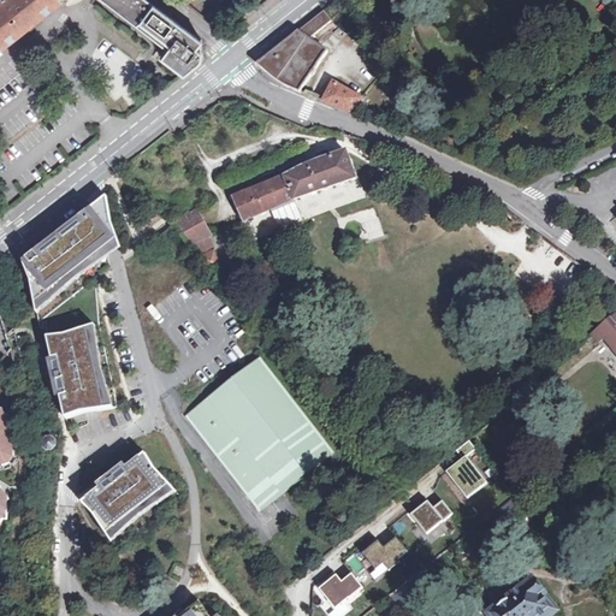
[(0,0),(0,43),(57,0),(0,0)]
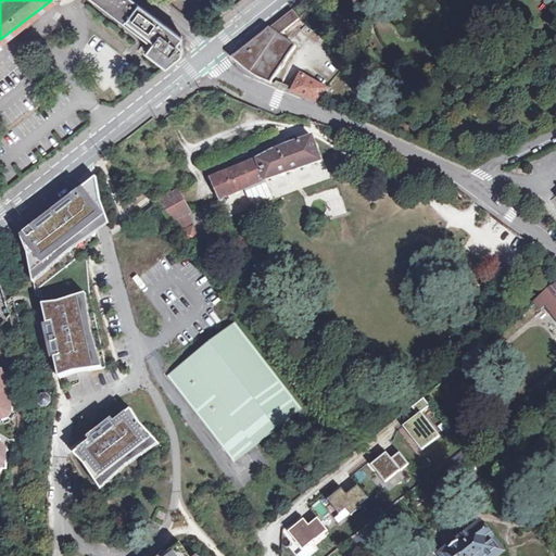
[(91,0),(95,2),(149,43),(142,52),(163,67),(179,53),(181,51),(181,49),(182,36),(154,15),(155,14),(139,0),(91,0)]
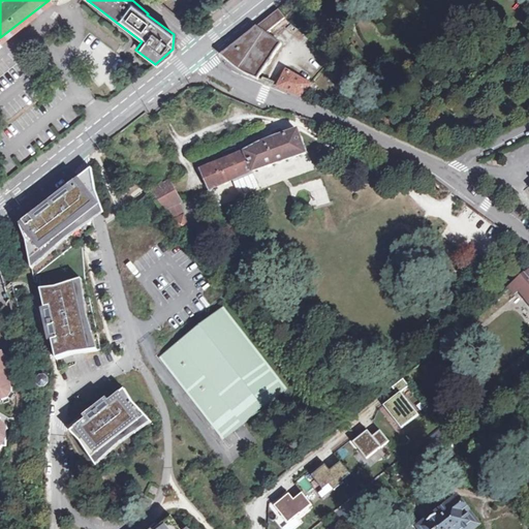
[(263,22),(271,30),(286,18),(279,10),(263,22)]
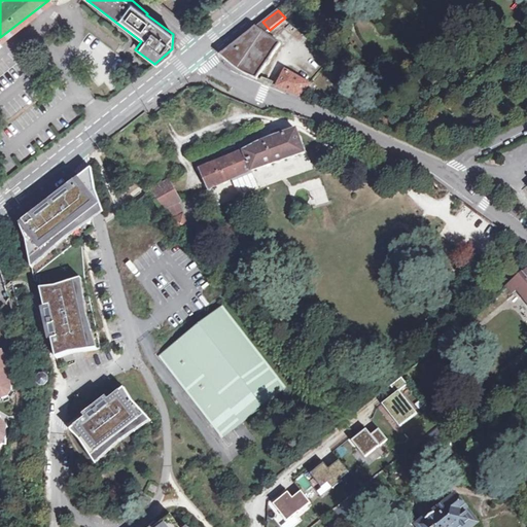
[(270,30),(262,22),(255,28),(265,34),(270,30)]
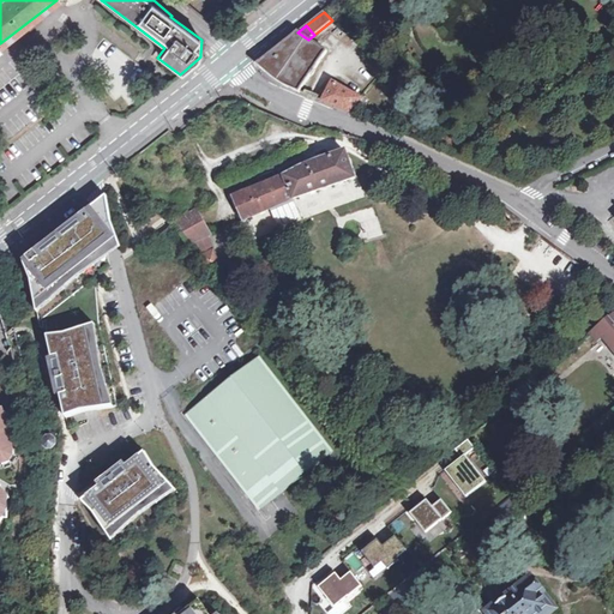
[(308,40),(298,32),(258,64),(268,72),(270,74),(272,77),(282,83),(287,85),(292,88),(299,92),(327,50),(308,40)]
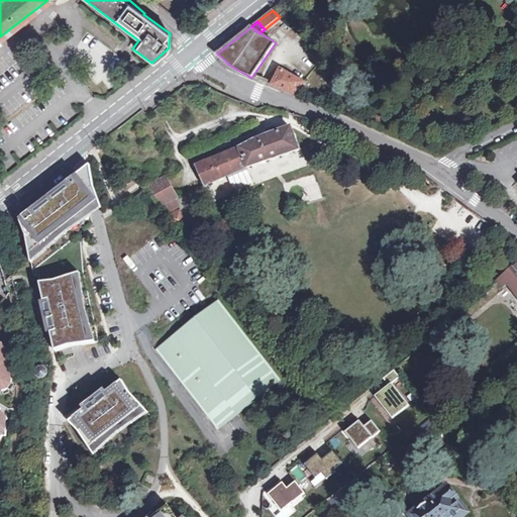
[(306,82),(281,69),(272,85),(294,94),(306,82)]
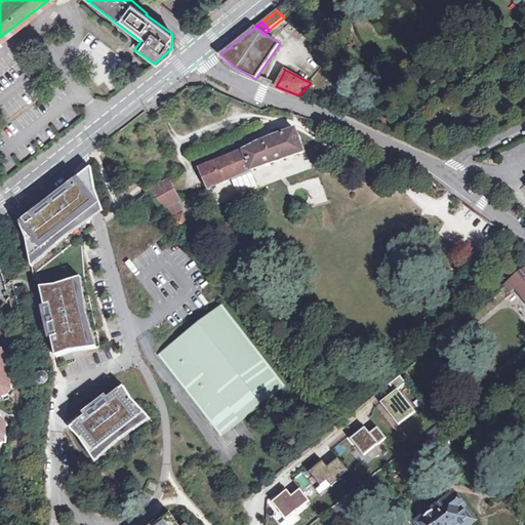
[(304,151),(295,128),(274,136),(264,140),(216,162),(211,164),(206,165),(200,167),(209,188),(304,151)]
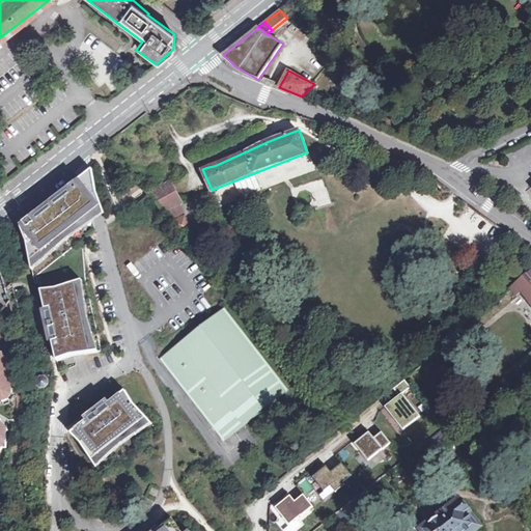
[(84,197),(90,215),(92,222),(99,218),(105,214),(96,192),(92,169),(86,174),(80,178),(84,197)]
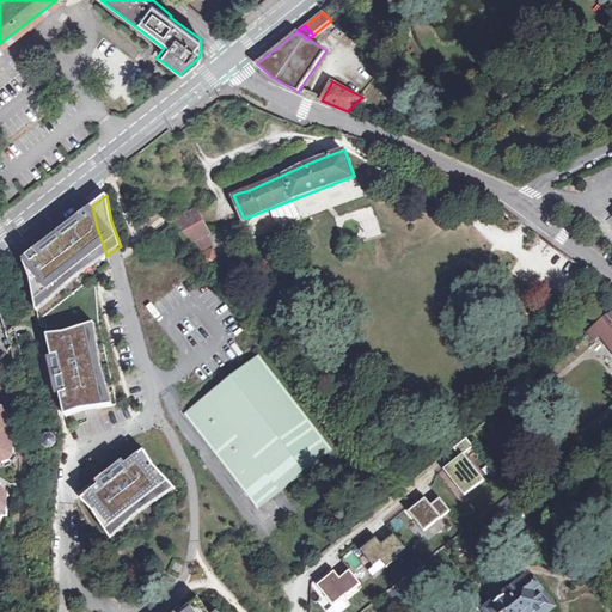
[(31,281),(36,301),(77,268),(104,248),(97,227),(92,206),(23,261),(31,281)]
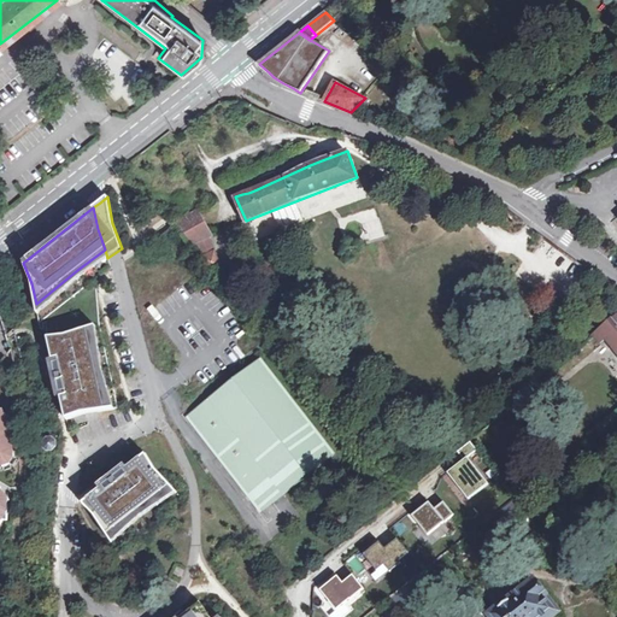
[(184,234),(191,244),(212,235),(198,211),(184,218),(176,224),(184,234)]
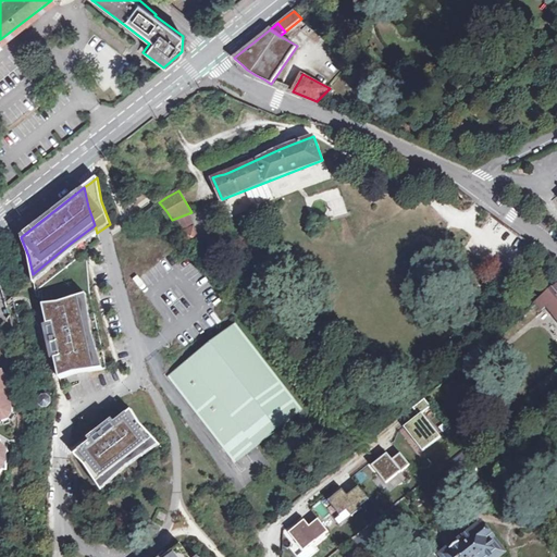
[(346,210),(341,197),(321,205),(327,218),(346,210)]
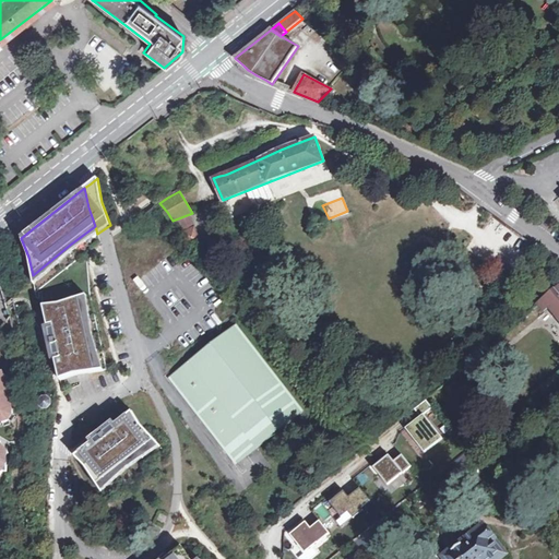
[(33,275),(34,284),(72,251),(97,234),(95,226),(70,245),(33,275)]
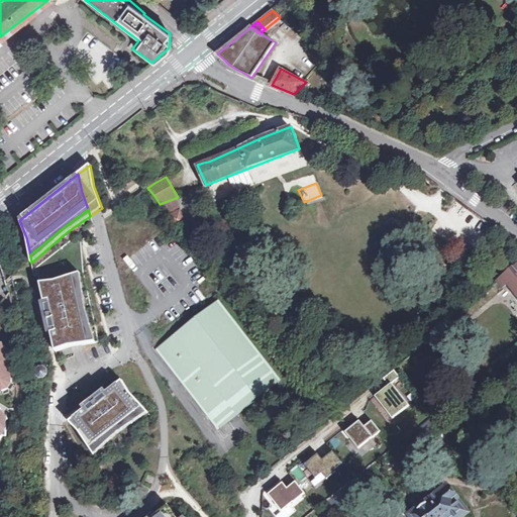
[(186,222),(181,210),(168,214),(177,226),(186,222)]
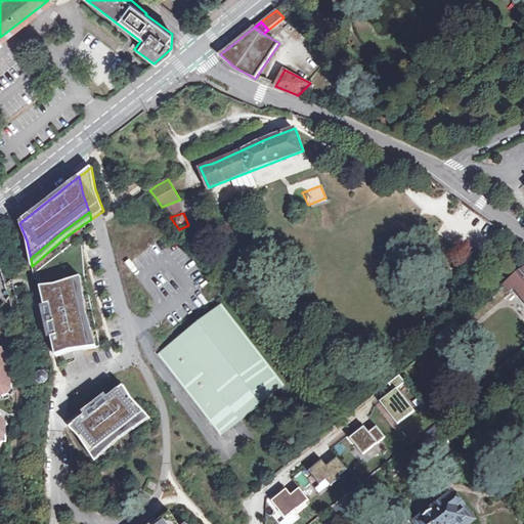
[(516,290),(523,299),(523,267),(504,285),(512,294),(516,290)]
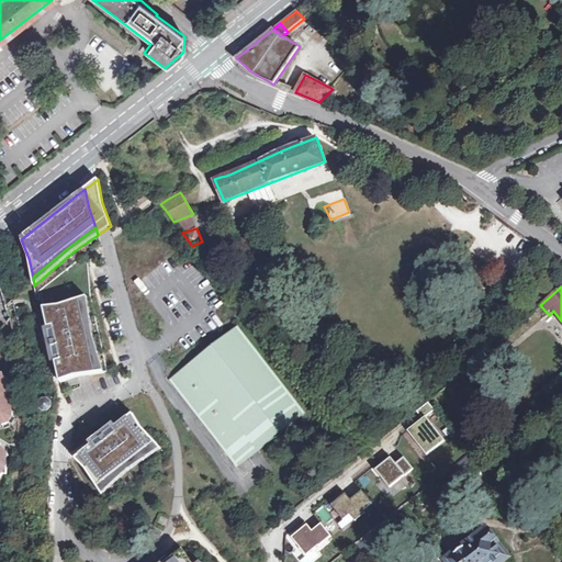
[(88,298),(80,300),(86,338),(97,374),(104,373),(93,336),(88,298)]
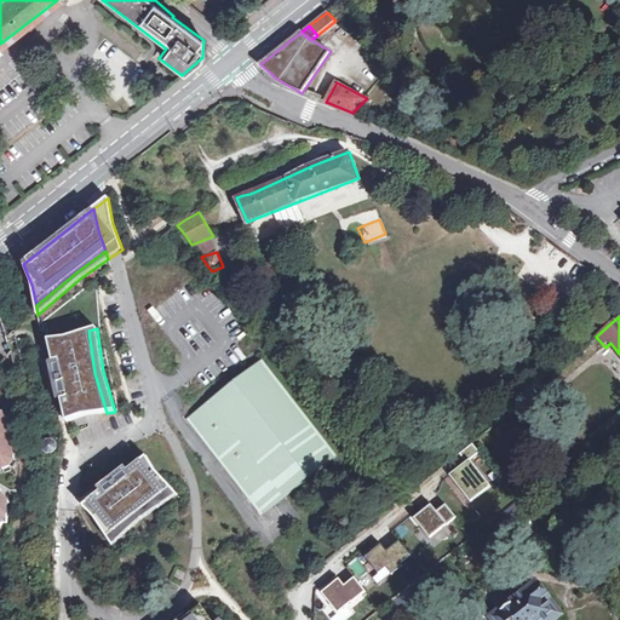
[(89,331),(65,337),(49,339),(53,361),(50,362),(58,401),(62,400),(67,423),(84,415),(107,413),(95,373),(89,331)]
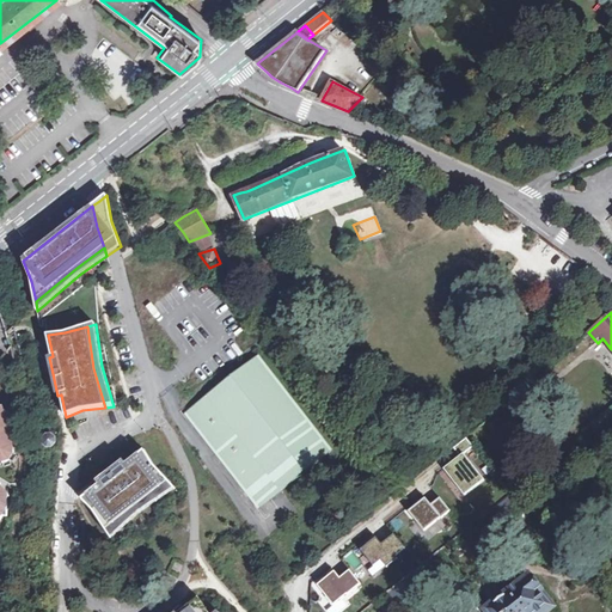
[(331,452),(257,356),(185,411),(259,507),(331,452)]
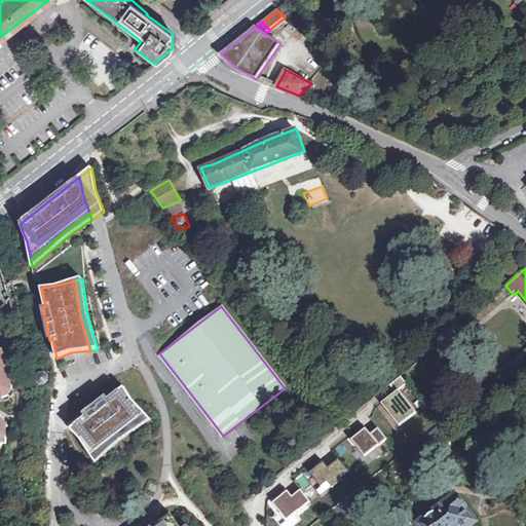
[(0,399),(3,400),(9,398),(12,391),(12,385),(10,383),(12,381),(8,369),(7,365),(2,350),(0,350),(0,399)]
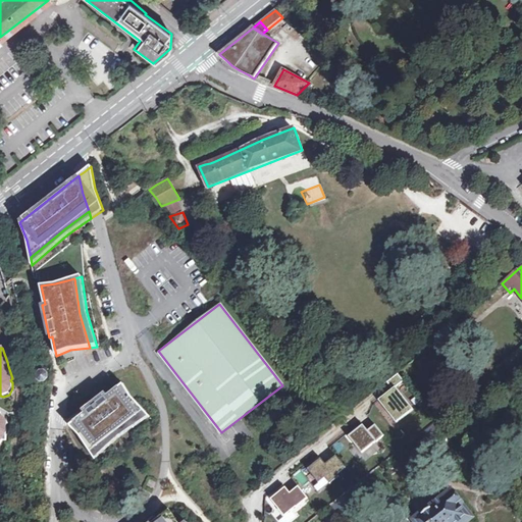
[(397,371),(386,380),(393,387),(378,399),(397,421),(413,408),(395,385),(403,379),(397,371)]
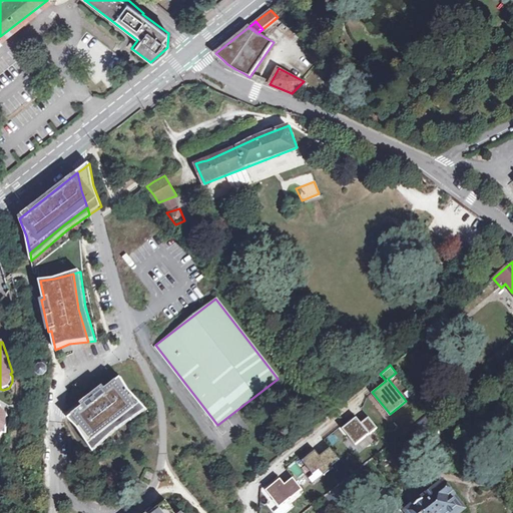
[(128,390),(121,377),(106,389),(104,387),(81,405),(83,407),(68,419),(79,430),(89,446),(113,424),(142,404),(128,390)]
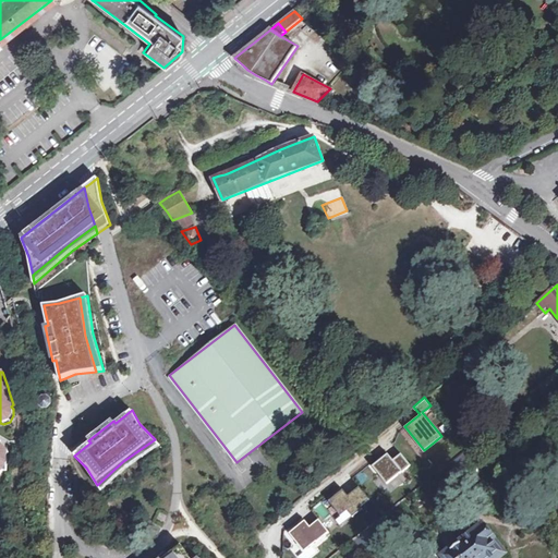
[(97,485),(101,492),(128,468),(160,446),(155,439),(123,461),(97,485)]
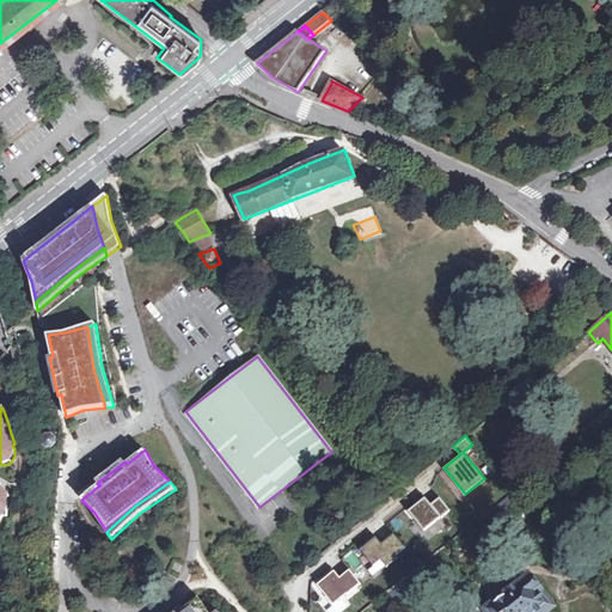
[(451,510),(441,497),(432,505),(426,497),(409,510),(424,531),(451,510)]
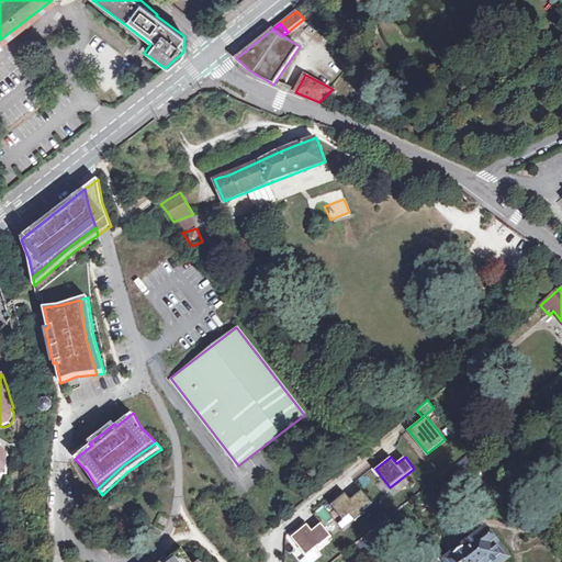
[(372,502),(361,489),(350,498),(345,492),(330,504),(343,518),(349,513),(355,519),(364,512),(362,509),(372,502)]
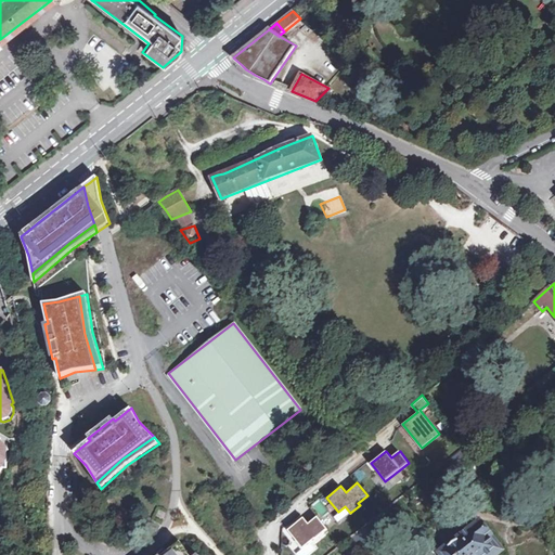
[(318,517),(309,524),(304,517),(288,530),(302,549),(327,529),(318,517)]
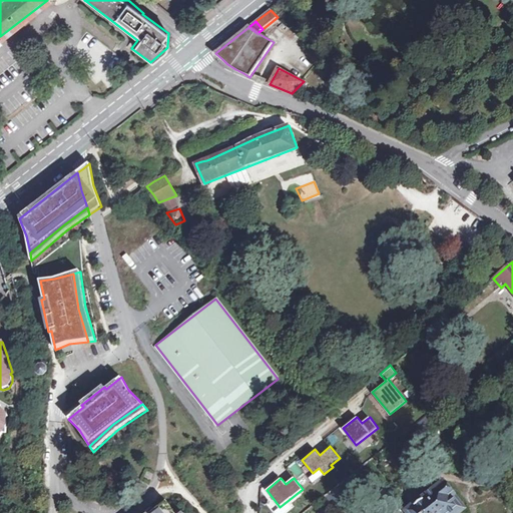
[(347,480),(344,482),(351,490),(348,492),(354,499),(359,494),(347,480)]
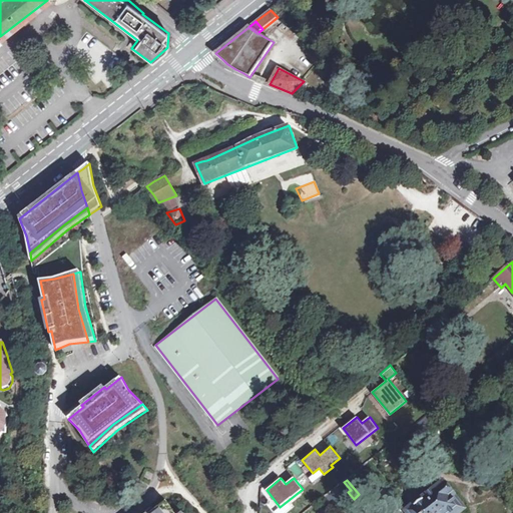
[(451,512),(459,507),(450,496),(453,494),(444,483),(428,495),(421,501),(407,511),(408,512),(451,512)]
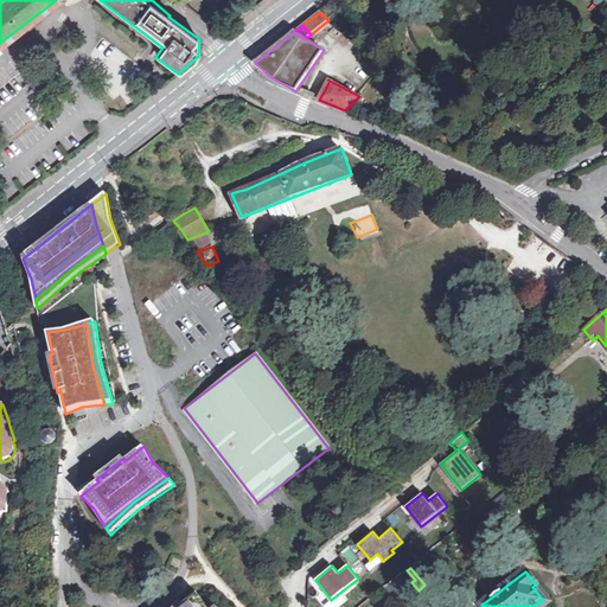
[(206,606),(198,594),(183,606),(180,606),(206,606)]
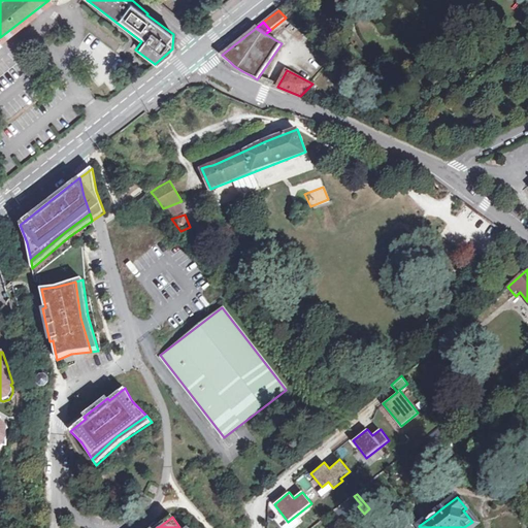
[(319,522),(316,518),(309,522),(314,526),(319,522)]
